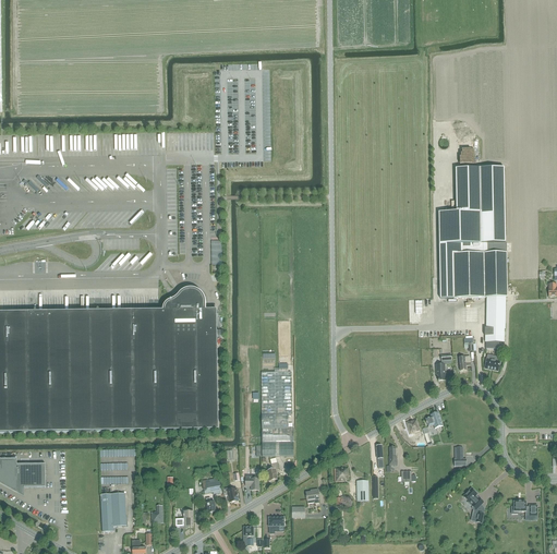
[(467,146),(468,156),(475,156),(475,146),(467,146)]
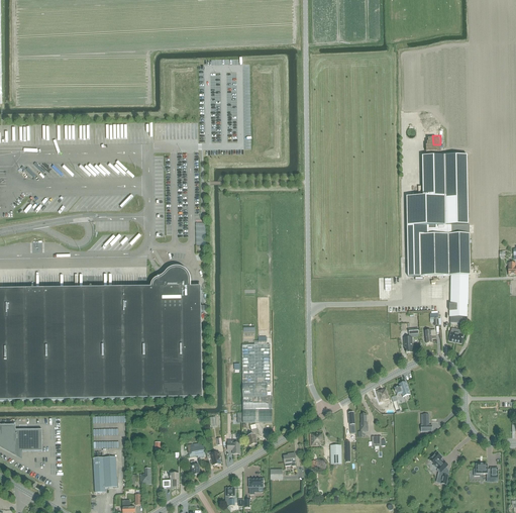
[(422,193),(405,193),(407,273),(449,273),(449,301),(448,301),(448,307),(448,313),(466,313),(467,301),(468,272),(470,272),(469,222),(468,222),(467,151),(421,152),(422,193)]
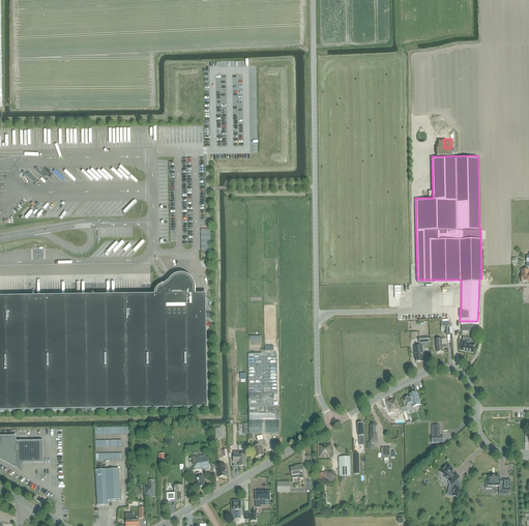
[(133,174),(135,171),(124,162),(122,165),(118,161),(116,164),(114,162),(111,165),(109,163),(107,165),(117,174),(119,172),(121,174),(124,171),(126,173),(128,170),(133,174)]
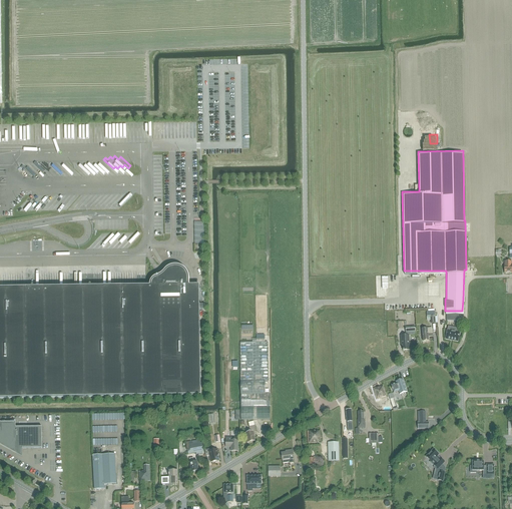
[(53,156),(51,158),(60,168),(62,167),(53,156)]
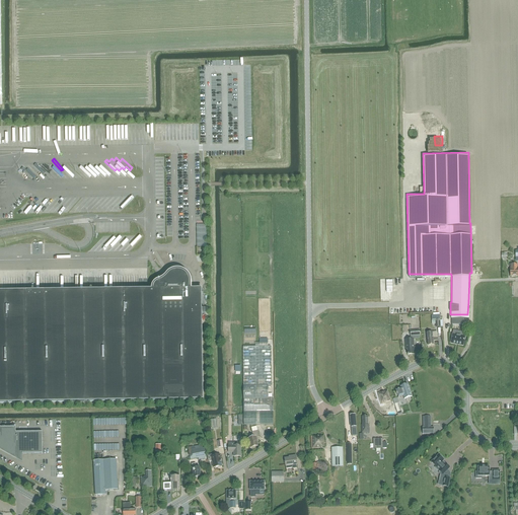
[(14,160),(11,162),(22,174),(24,173),(14,160)]
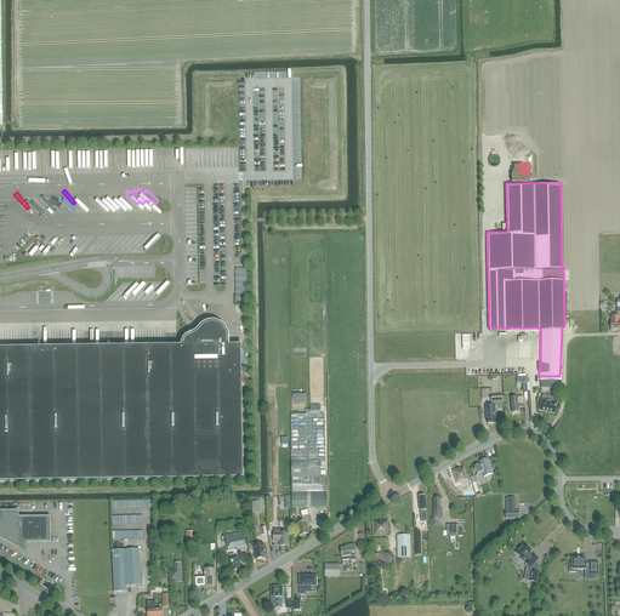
[(123,244),(136,231),(134,228),(120,241),(123,244)]
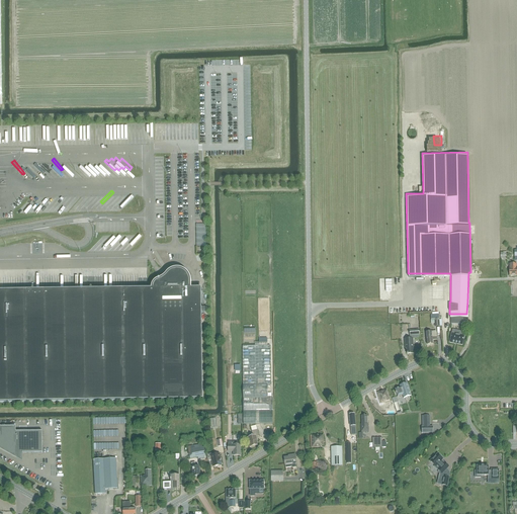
[(122,203),(132,193),(130,191),(119,201),(122,203)]
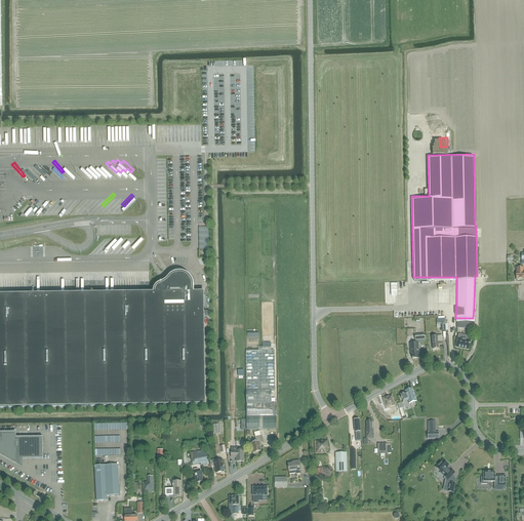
[(35,206),(36,208),(43,201),(39,197),(30,207),(32,209),(35,206)]
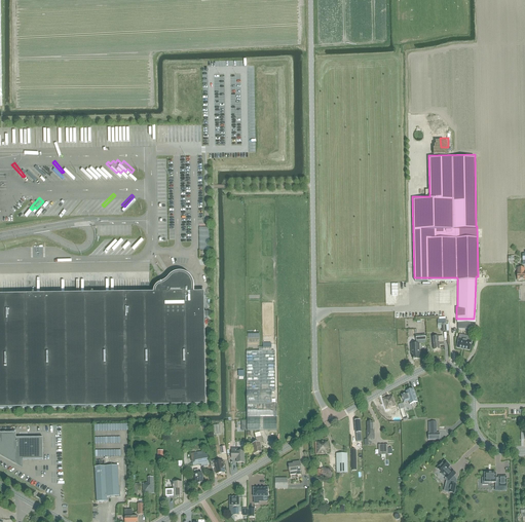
[(523,276),(524,276),(524,267),(523,268),(523,264),(517,264),(517,268),(516,268),(516,275),(523,275),(523,276)]
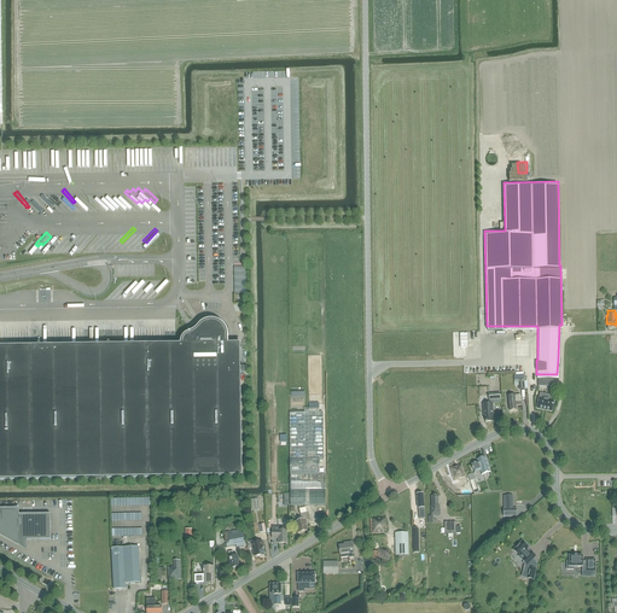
[(0,474),(242,472),(239,339),(227,339),(227,332),(227,330),(226,328),(226,327),(226,326),(225,325),(225,323),(223,322),(222,321),(222,320),(221,319),(220,319),(220,317),(219,317),(217,316),(216,316),(215,315),(214,315),(213,315),(211,315),(210,315),(209,315),(208,315),(207,315),(205,316),(204,316),(203,317),(202,317),(201,319),(199,319),(198,320),(197,321),(197,322),(196,322),(196,323),(195,325),(195,326),(195,327),(188,327),(187,328),(185,330),(184,330),(182,331),(181,333),(180,334),(180,336),(179,338),(179,339),(0,342),(0,474)]
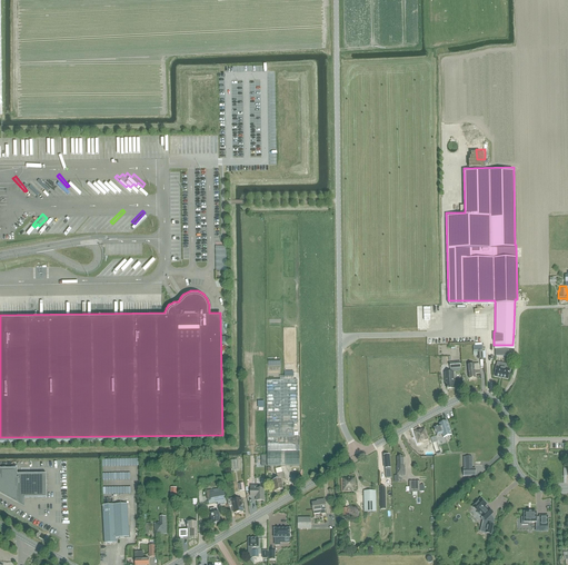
[(487,305),(474,305),(475,323),(487,323),(487,305)]
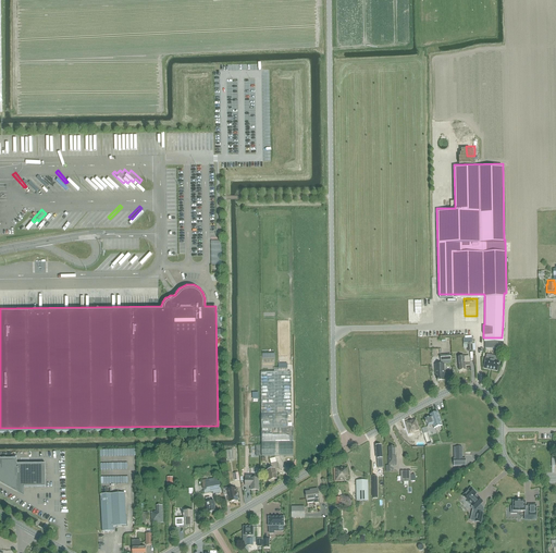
[(451,351),(440,351),(441,360),(434,360),(435,370),(436,370),(436,377),(443,376),(443,370),(442,360),(451,359),(451,351)]
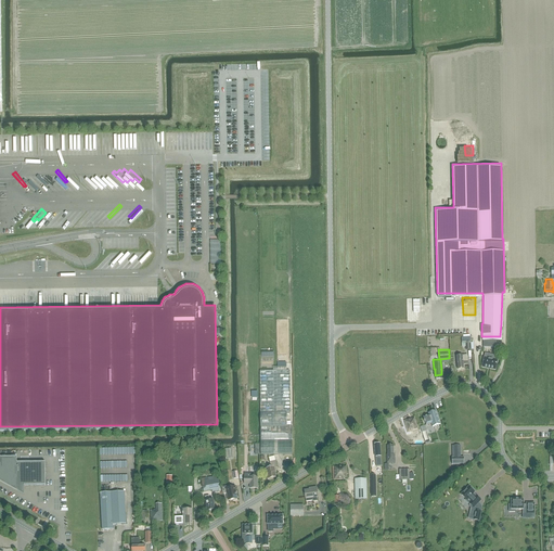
[(494,351),(484,349),(484,354),(482,354),(480,363),(494,366),(497,356),(493,356),(494,351)]
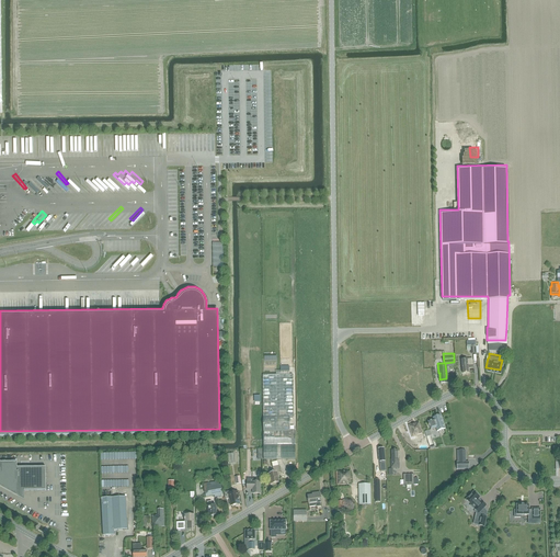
[(472,361),(471,354),(460,355),(461,361),(461,370),(468,368),(467,364),(472,364),(472,361)]
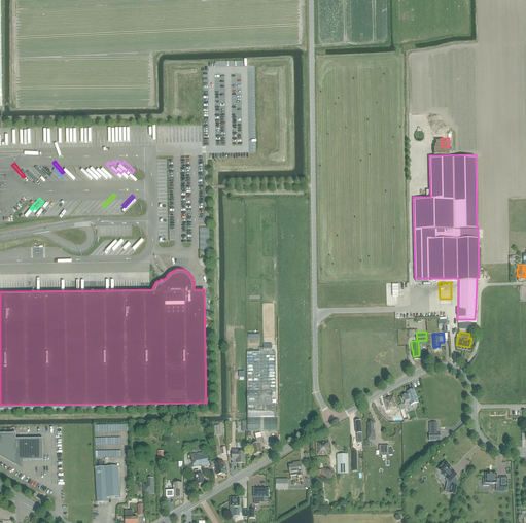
[(246,348),(246,368),(246,401),(247,427),(276,427),(276,401),(272,401),(272,387),(275,387),(274,348),(271,348),(271,344),(258,344),(258,348),(246,348)]
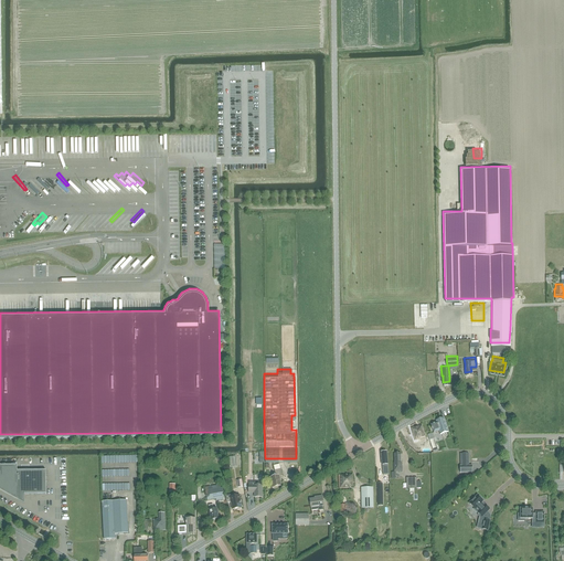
[(432,424),(431,424),(431,425),(432,425),(433,429),(438,426),(439,430),(447,427),(443,414),(435,416),(436,419),(431,420),(432,424)]
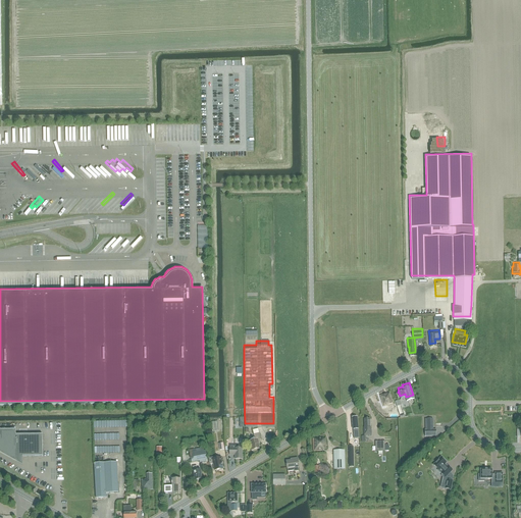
[(388,389),(379,392),(382,402),(387,400),(388,406),(389,406),(391,410),(397,408),(396,405),(395,405),(388,389)]
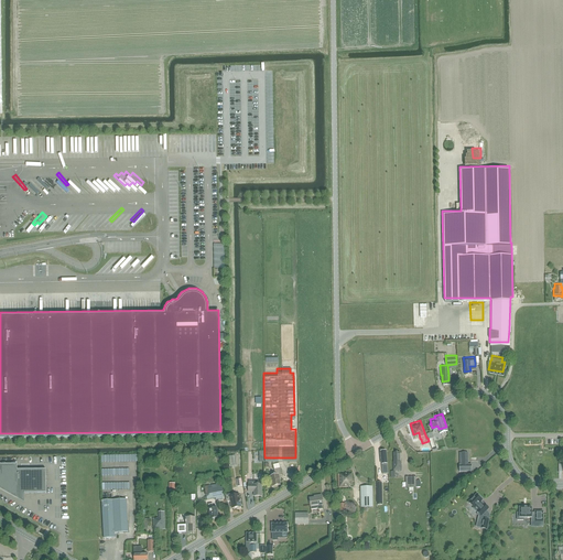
[(458,461),(458,467),(471,467),(471,460),(469,460),(467,460),(467,449),(461,449),(461,461),(458,461)]
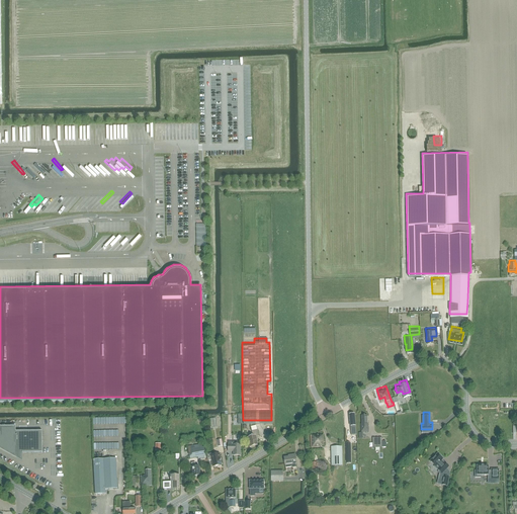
[(41,449),(41,427),(15,428),(15,423),(0,422),(0,444),(15,453),(15,449),(41,449)]
